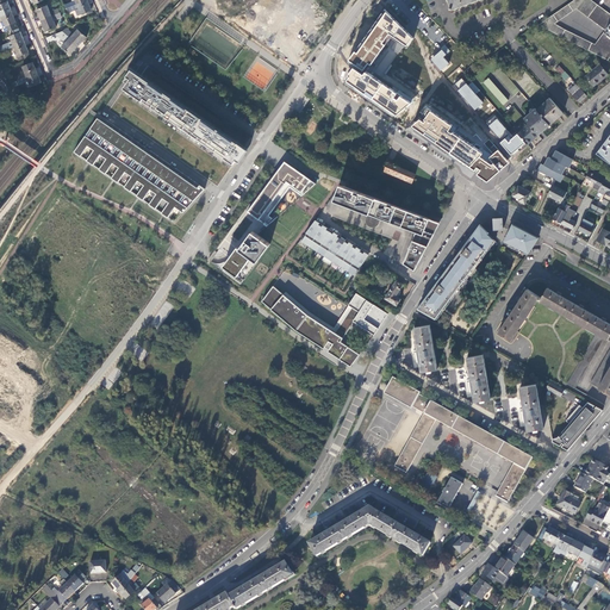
[(0,0),(0,16),(12,12),(6,0),(0,0)]
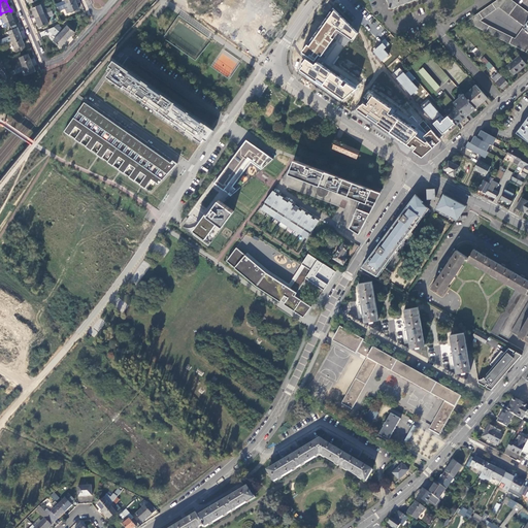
[(79,9),(75,0),(74,0),(58,7),(60,11),(66,9),(67,13),(79,9)]
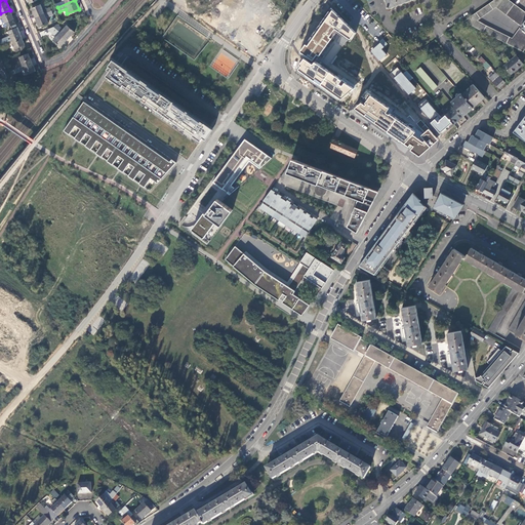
[(388,6),(389,8),(390,8),(411,0),(387,0),(389,6),(388,6)]
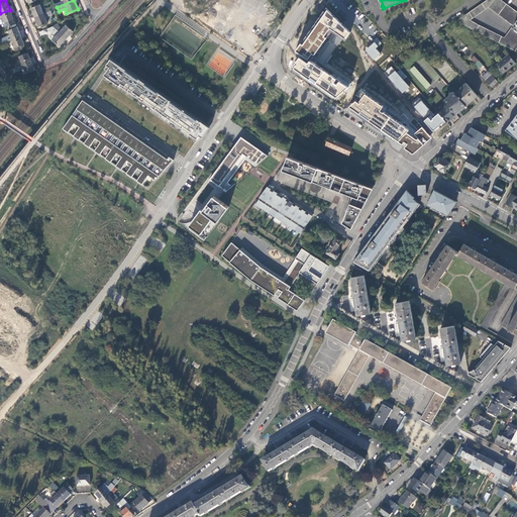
[(487,0),(457,21),(507,47),(515,52),(516,48),(516,47),(505,38),(471,20),(489,7),(516,28),(516,11),(501,0),(487,0)]
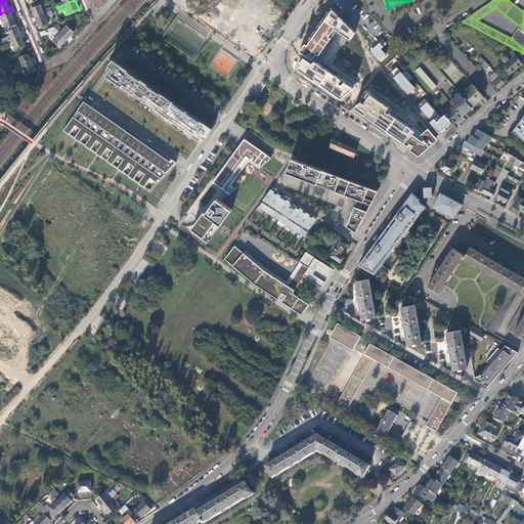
[(32,8),(35,17),(53,10),(52,6),(42,10),(40,4),(32,8)]
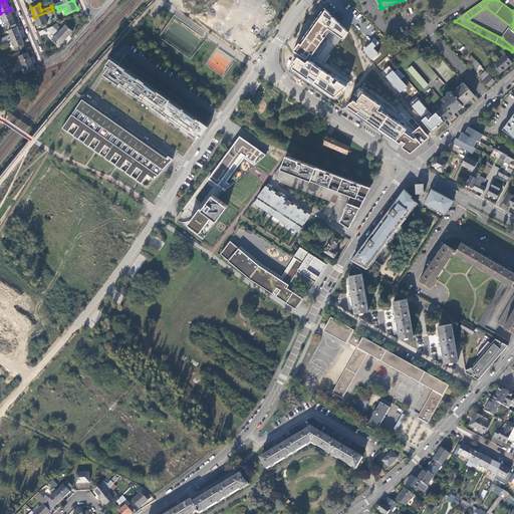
[(350,33),(324,7),(292,51),(299,55),(290,68),(334,99),(352,83),(325,63),(330,55),(329,54),(340,38),(344,41),(350,33)]
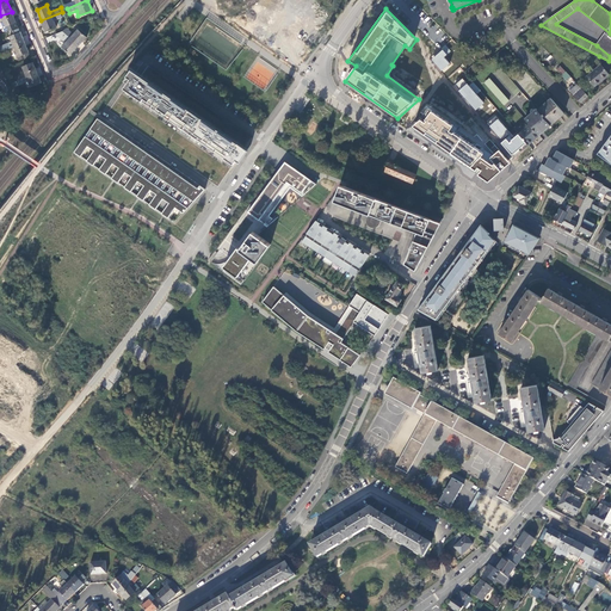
[(18,28),(12,12),(0,16),(0,22),(2,20),(7,31),(18,28)]
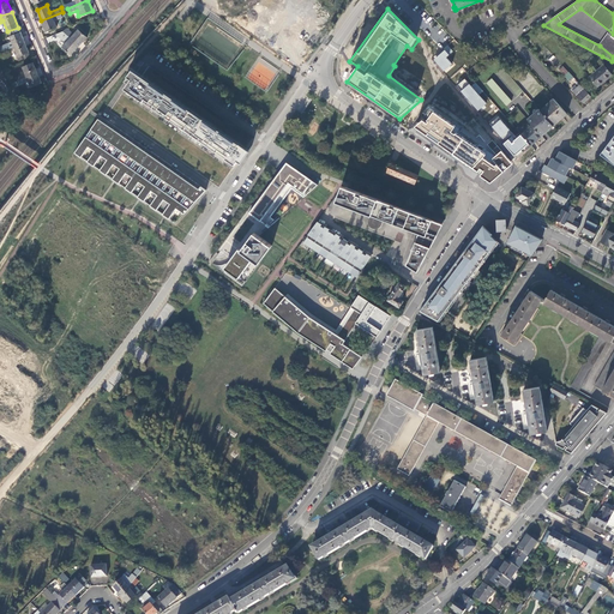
[(62,12),(41,20),(46,31),(56,28),(54,20),(64,17),(62,12)]
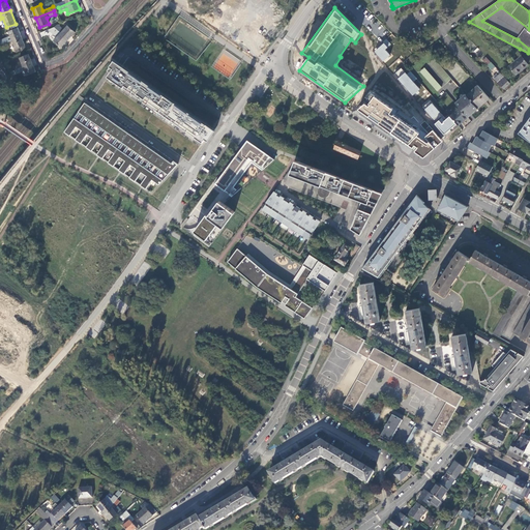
[(55,28),(67,39),(75,32),(69,28),(67,26),(63,30),(57,25),(55,28)]
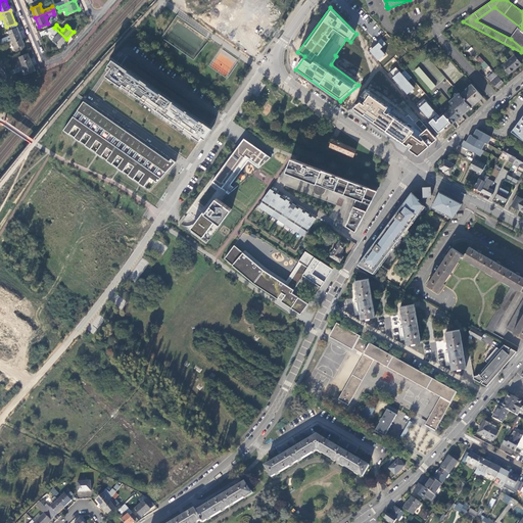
[(53,27),(49,29),(57,36),(53,40),(60,47),(66,39),(54,28),(53,27)]
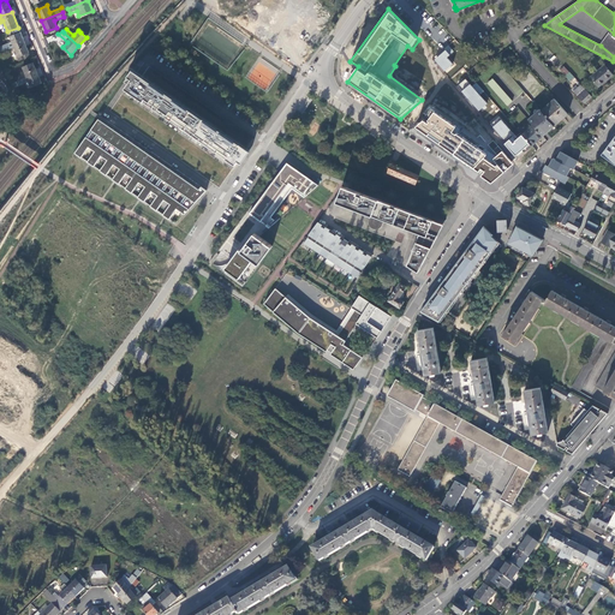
[(13,47),(24,43),(21,33),(10,36),(12,42),(0,47),(0,51),(0,53),(13,47)]
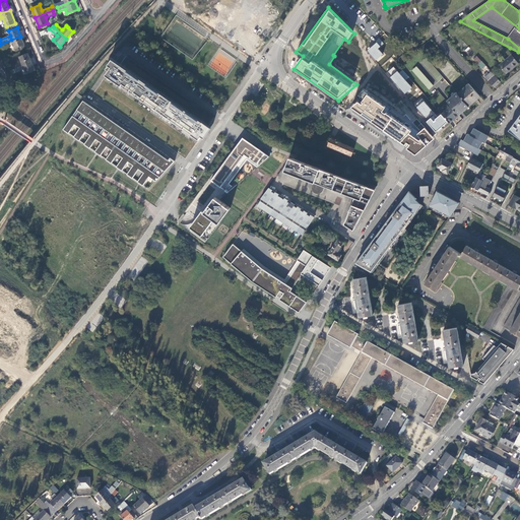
[(24,45),(20,37),(11,40),(15,49),(24,45)]
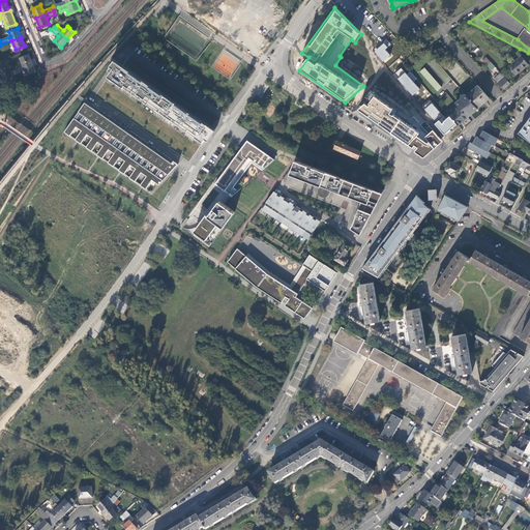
[(375,52),(383,61),(391,56),(386,50),(388,48),(384,43),(375,52)]
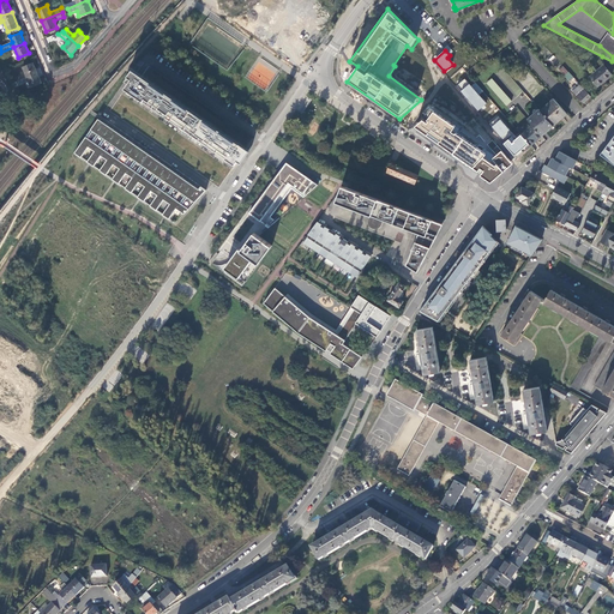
[(17,82),(37,73),(32,62),(23,67),(24,73),(16,77),(17,82)]
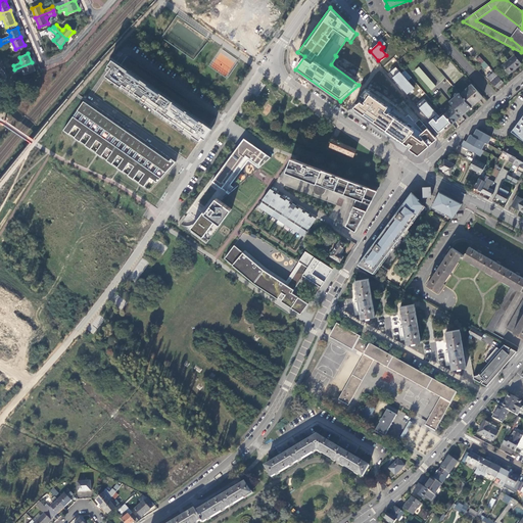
[(503,65),(510,74),(521,63),(515,55),(503,65)]
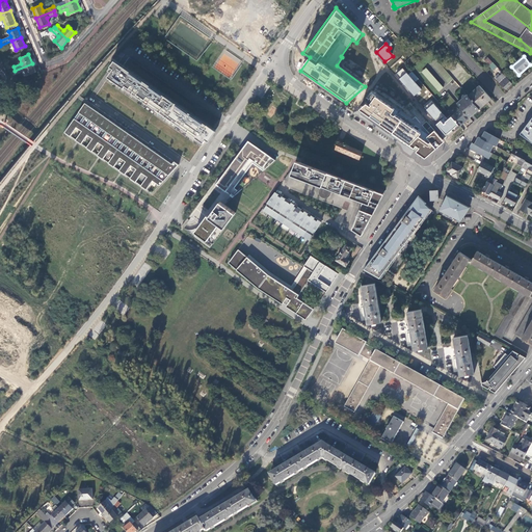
[(496,72),(499,69),(488,58),(485,61),(496,72)]
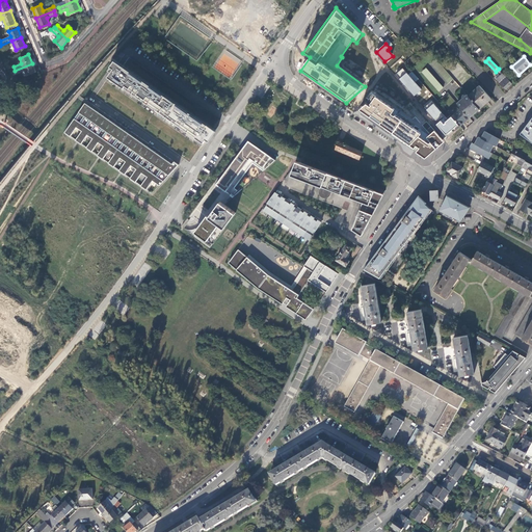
[(123,64),(115,59),(108,71),(110,72),(111,73),(109,77),(108,78),(165,117),(203,144),(203,143),(207,139),(210,141),(217,131),(215,130),(214,129),(209,125),(191,112),(188,110),(180,104),(176,102),(160,90),(141,78),(125,67),(123,64)]
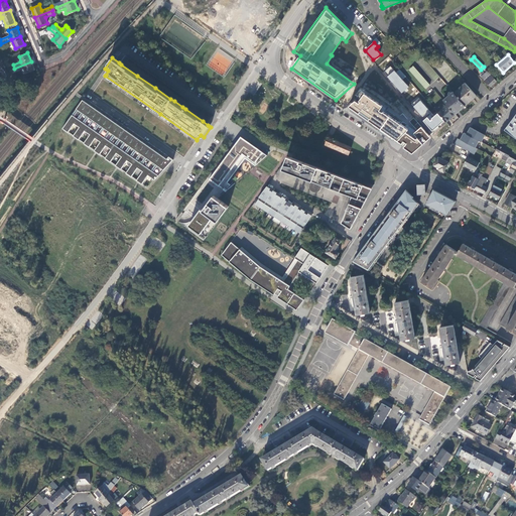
[(437,75),(423,57),(419,61),(433,79),(437,75)]
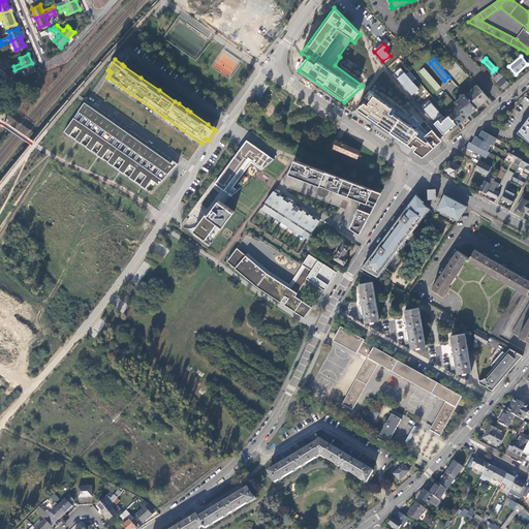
[(35,71),(32,63),(14,70),(11,71),(12,75),(25,70),(27,75),(35,71)]
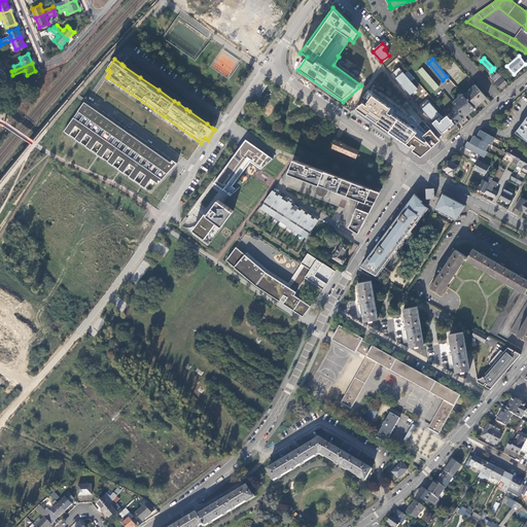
[(433,89),(438,83),(423,67),(418,71),(433,89)]
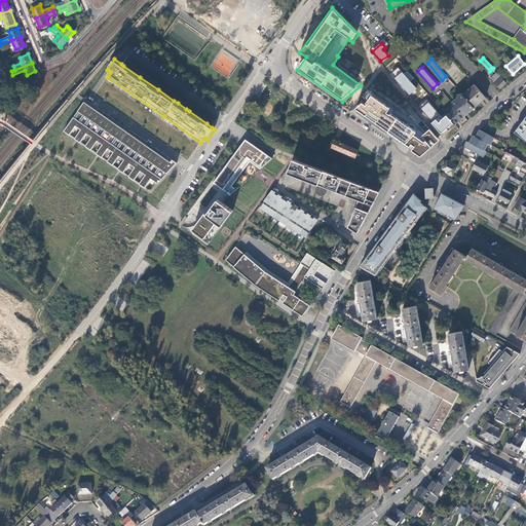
[(391,73),(410,95),(417,88),(399,68),(391,73)]
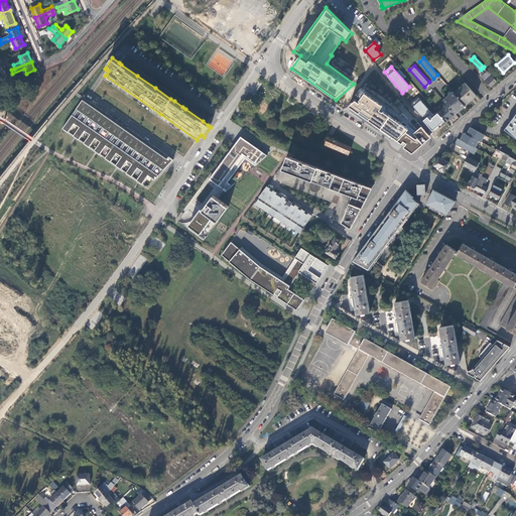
[(497,82),(488,71),(485,74),(482,77),(491,87),(497,82)]
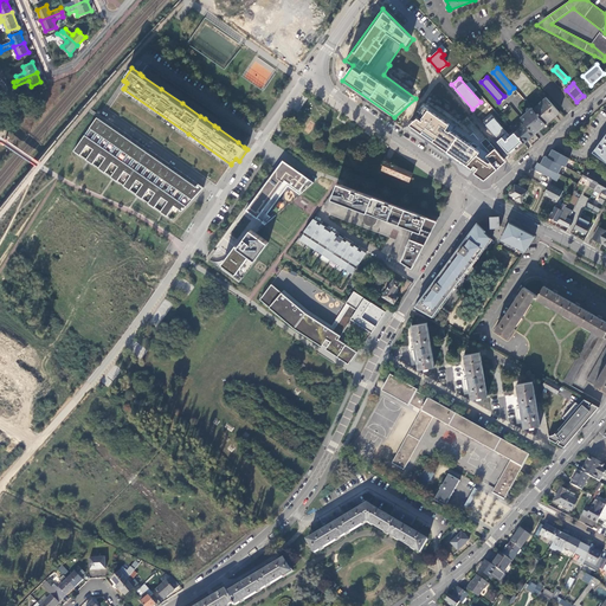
[(534,109),(547,124),(560,113),(547,98),(534,109)]
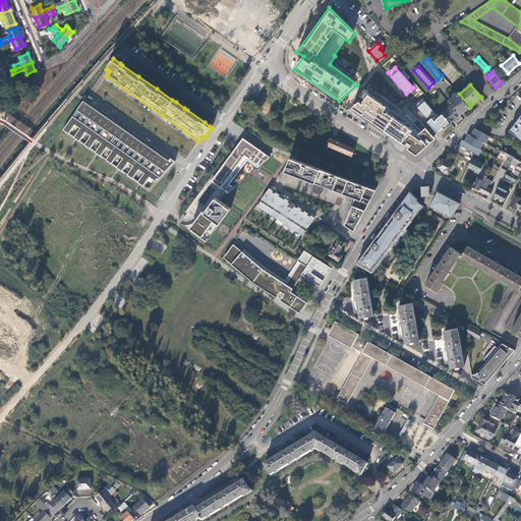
[(351,110),(417,155),(436,139),(402,101),(394,107),(370,91),(351,110)]
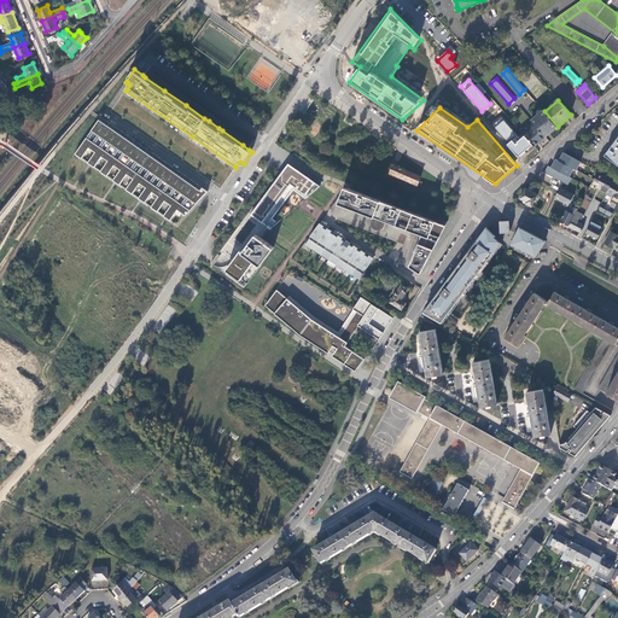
[(546,136),(558,127),(544,111),(543,110),(531,120),(536,126),(546,136)]
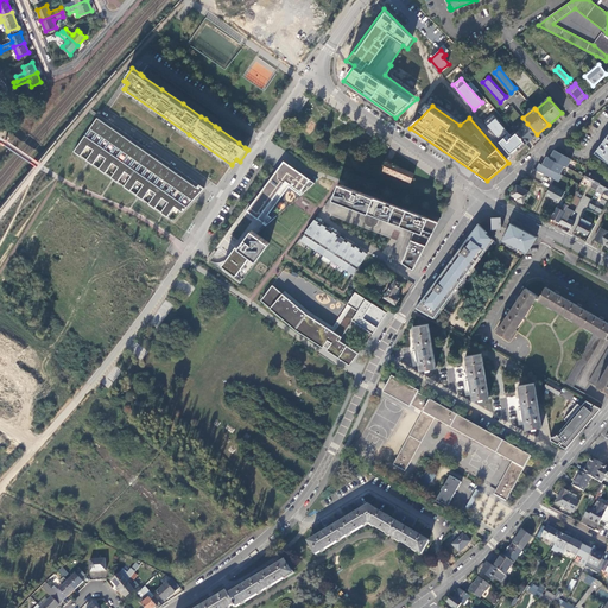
[(494,116),(486,124),(498,138),(506,131),(494,116)]
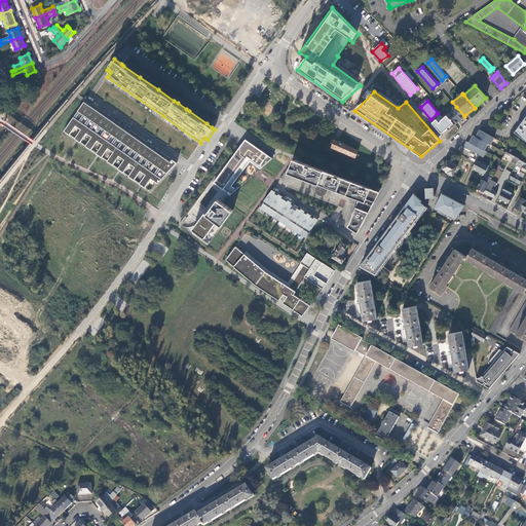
[(151,179),(158,184),(177,163),(173,160),(171,162),(84,102),(64,130),(70,135),(76,125),(81,129),(75,138),(81,142),(86,134),(91,137),(85,146),(91,150),(98,141),(103,145),(97,153),(102,157),(108,148),(113,152),(107,161),(113,165),(119,156),(124,159),(118,168),(123,173),(129,163),(135,166),(128,176),(134,180),(140,172),(145,175),(139,184),(145,188),(151,179)]
